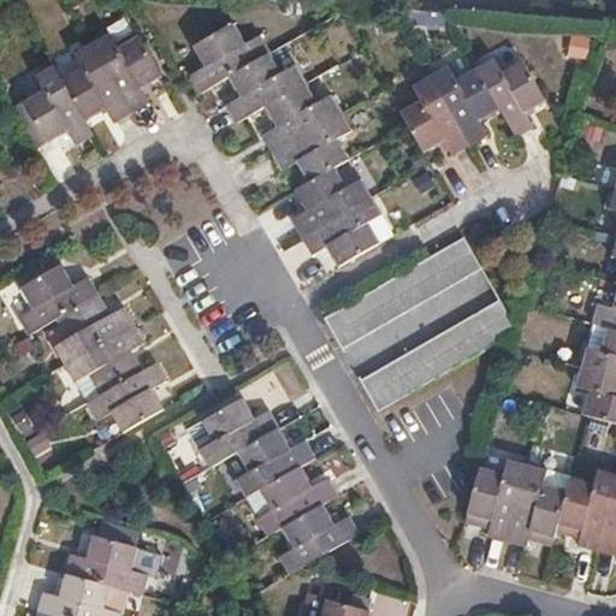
[(202,94),(230,78),(271,54),(271,53),(261,36),(247,43),(236,24),(194,47),(205,67),(191,76),(202,94)]
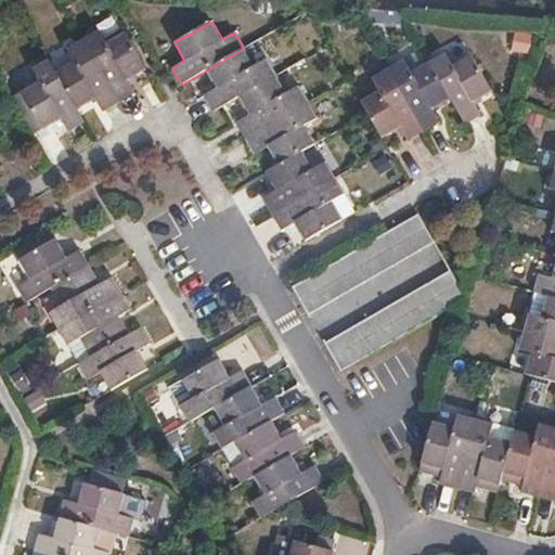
[(129,80),(146,69),(125,33),(106,43),(100,31),(84,40),(119,102),(134,93),(129,80)]
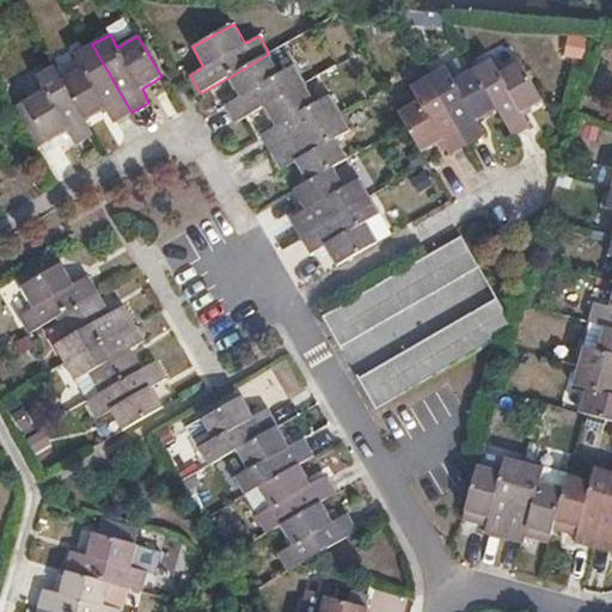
[(132,112),(92,44),(74,55),(81,69),(62,80),(86,121),(106,109),(115,123),(132,112)]
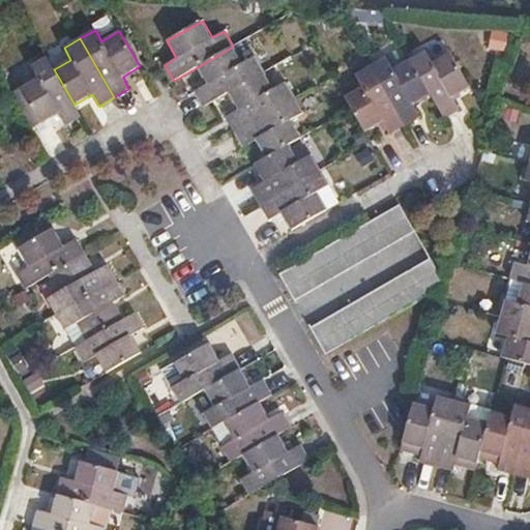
[(205,107),(229,93),(264,72),(263,71),(255,56),(242,63),(233,47),(198,67),(208,83),(196,90),(205,107)]
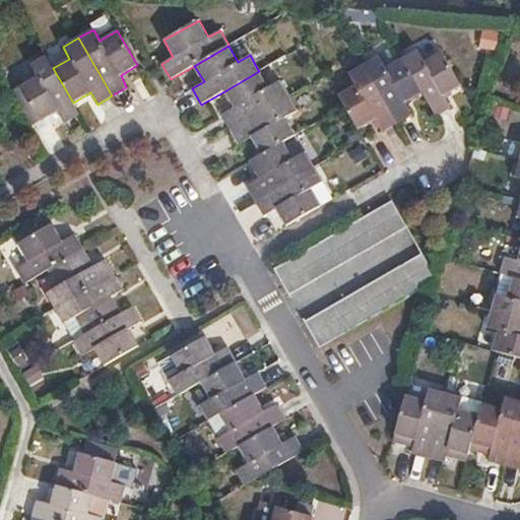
[(402,58),(423,92),(437,116),(452,106),(446,94),(463,84),(444,51),(426,60),(419,49),(402,58)]
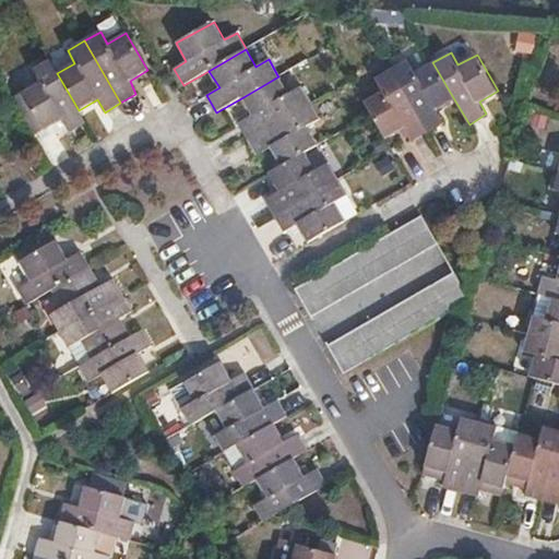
[(391,70),(427,131),(444,121),(437,109),(454,99),(432,62),(415,72),(408,60),(391,70)]
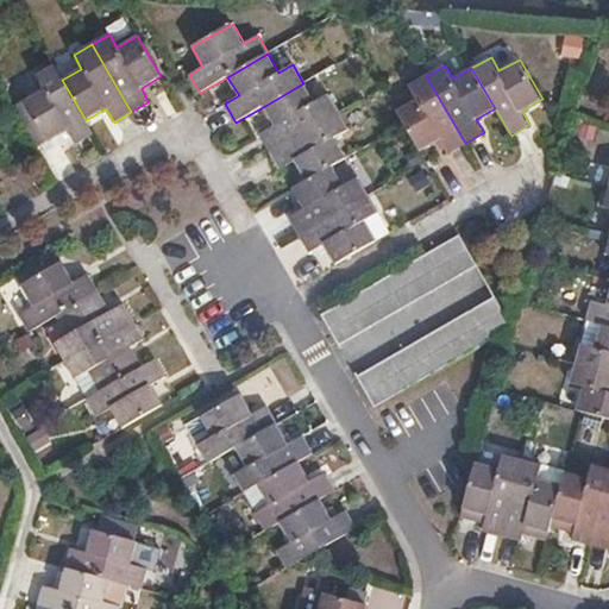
[(86,120),(62,80),(54,67),(37,76),(44,89),(25,102),(48,142),(68,131),(76,145),(93,133),(86,120)]
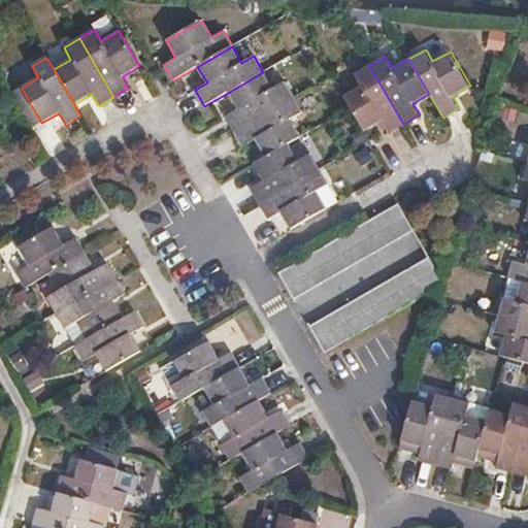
[(343,96),(364,131),(382,121),(389,132),(403,124),(369,66),(355,74),(362,86),(343,96)]
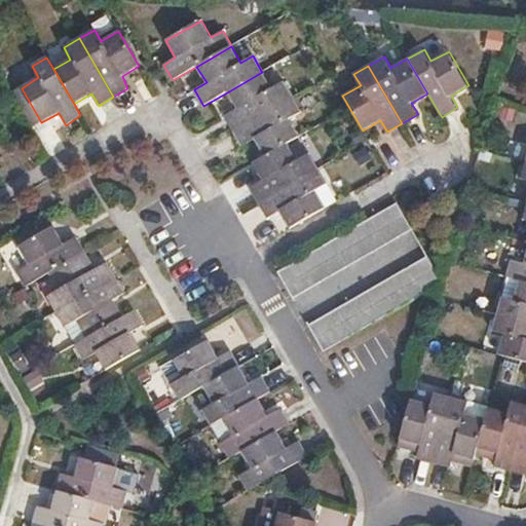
[(225,116),(233,132),(293,98),(292,97),(284,81),(271,88),(262,72),(227,92),(236,109),(225,116)]
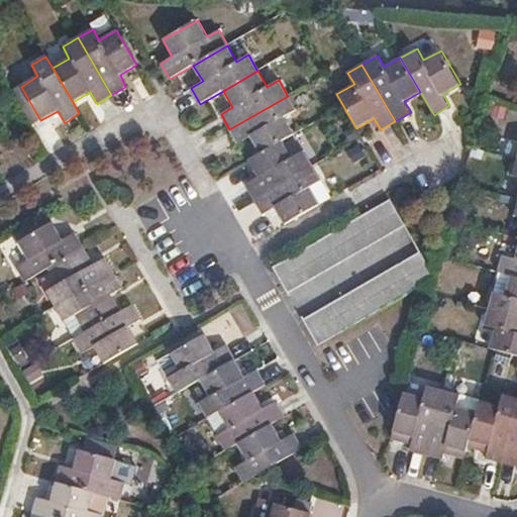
[(249,137),(260,154),(283,141),(295,134),(285,116),(296,110),(288,96),(229,129),(237,144),(249,137)]
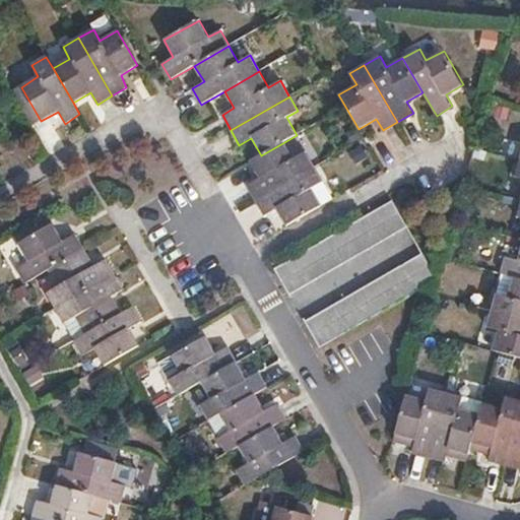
[(261,155),(249,161),(259,179),(248,186),(256,201),(315,168),(306,151),(295,158),(284,142),(261,155)]
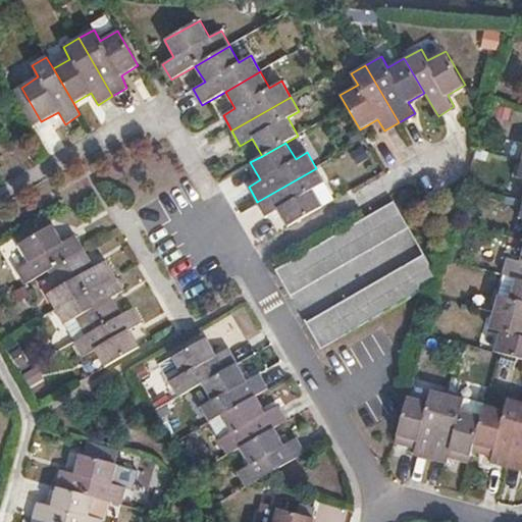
[(316,168),(257,202),(266,216),(277,210),(288,227),(322,207),(313,190),(324,183),(316,168)]
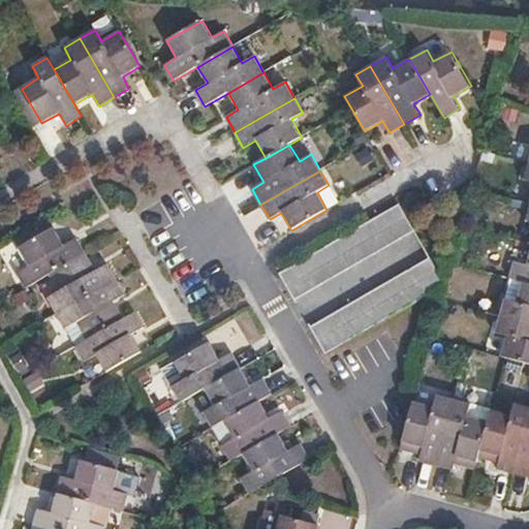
[(401,239),(414,231),(399,205),(385,212),(401,239)]
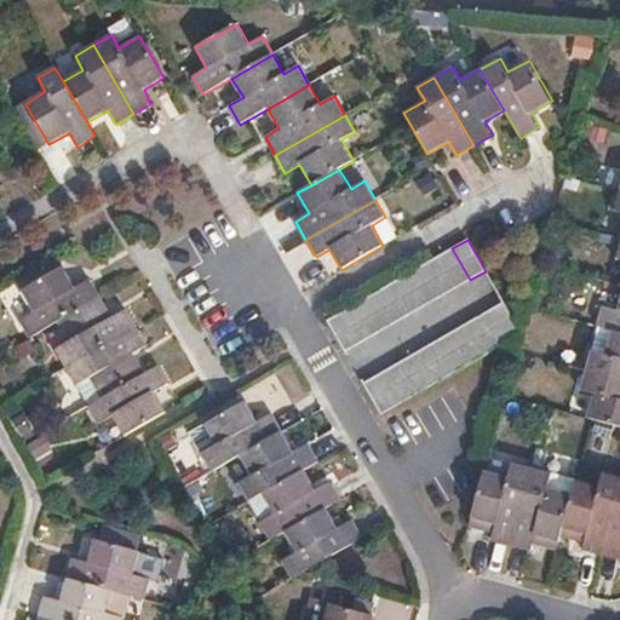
[(452,248),(436,258),(454,290),(470,280),(452,248)]
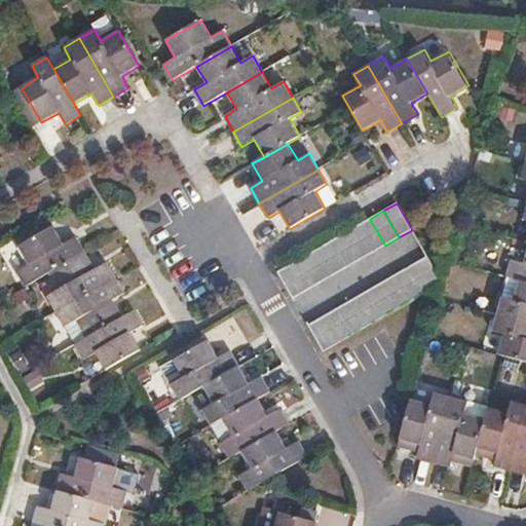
[(370,219),(357,226),(372,253),(385,246),(370,219)]
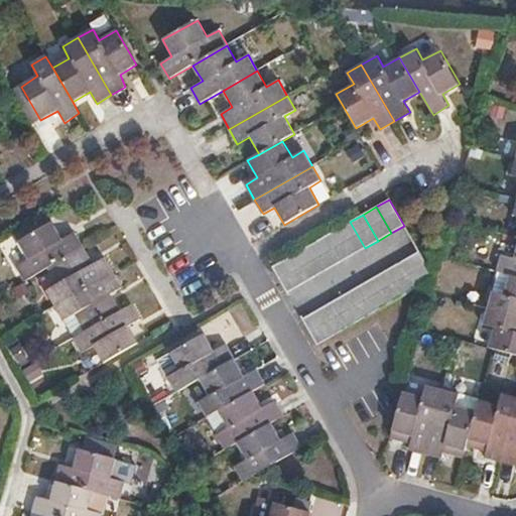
[(24,281),(49,267),(84,248),(75,233),(63,239),(53,222),(19,242),(28,259),(16,266),(24,281)]
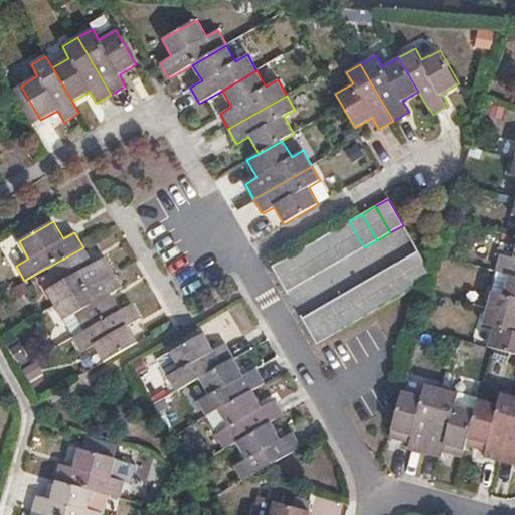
[(349,221),(337,229),(352,255),(364,247),(349,221)]
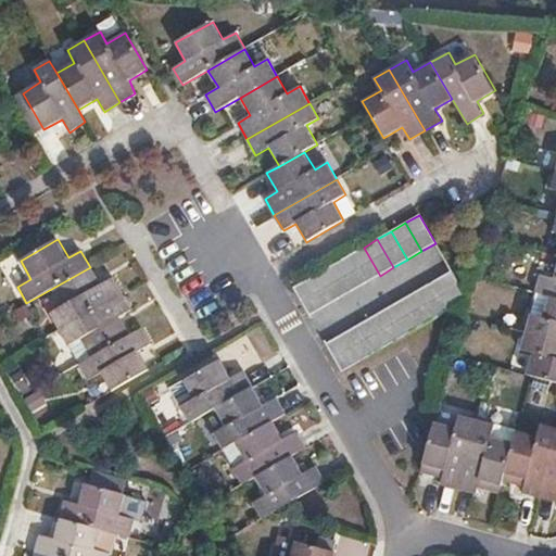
[(364,248),(350,255),(366,283),(380,276),(364,248)]
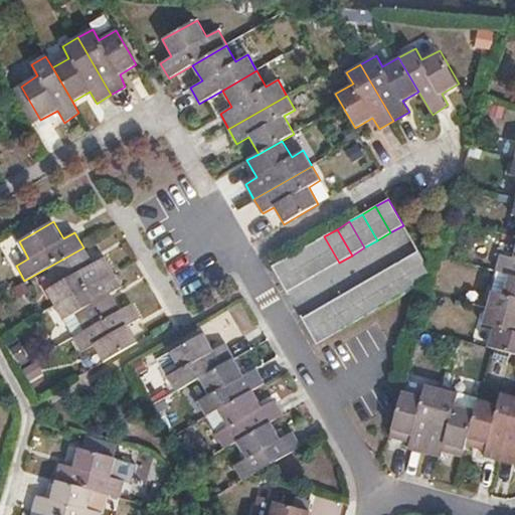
[(324,236),(311,243),(326,270),(339,263),(324,236)]
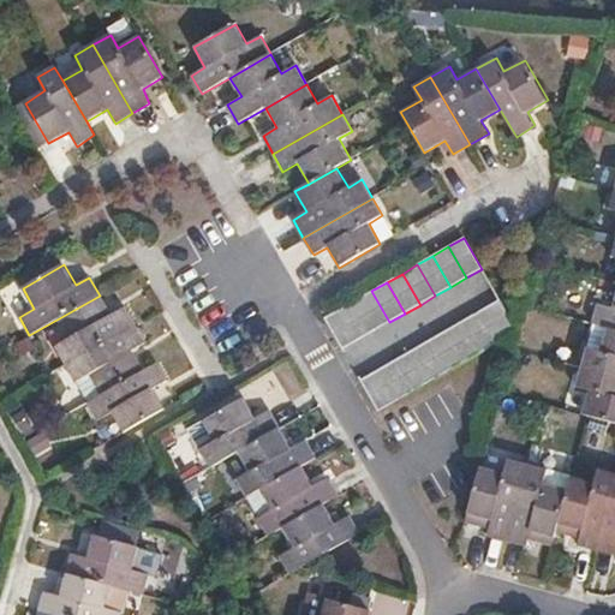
[(371,291),(356,300),(374,332),(389,322),(371,291)]
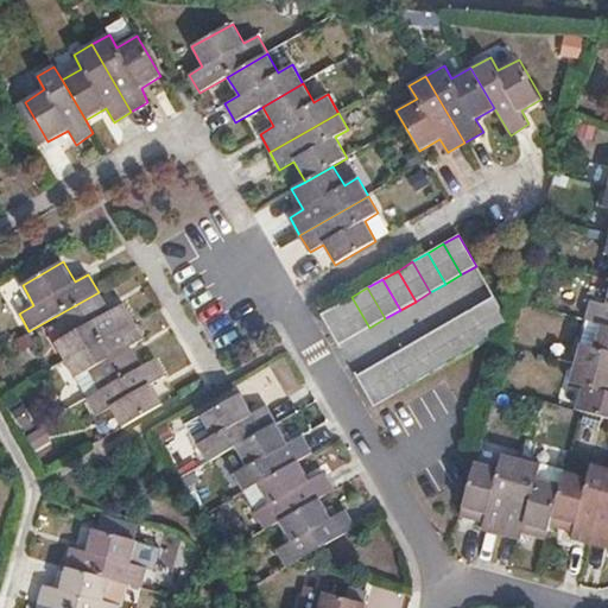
[(56,342),(67,360),(134,321),(124,303),(109,310),(99,292),(58,315),(69,334),(56,342)]
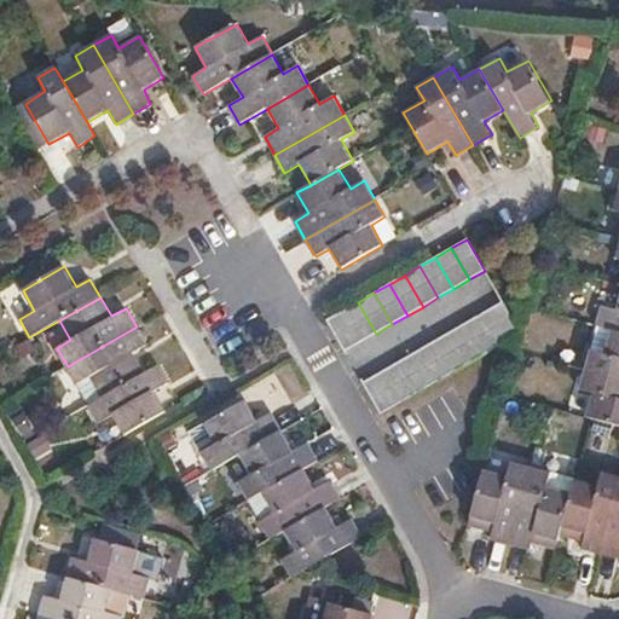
[(618,299),(617,310),(602,306),(597,327),(611,330),(618,333),(618,299)]
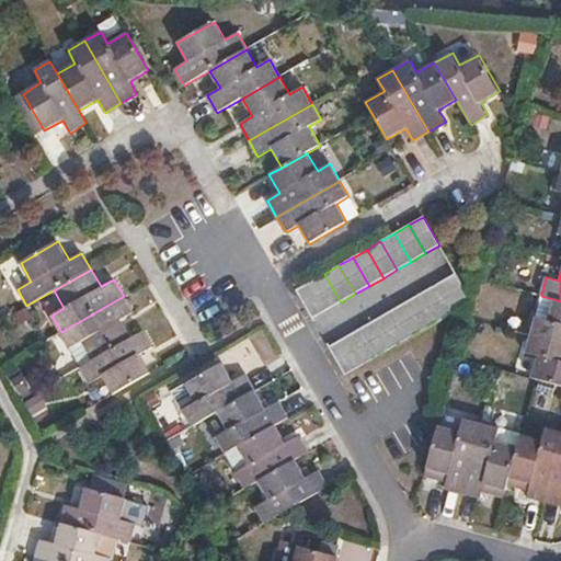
[(324,274),(311,282),(328,310),(341,302),(324,274)]
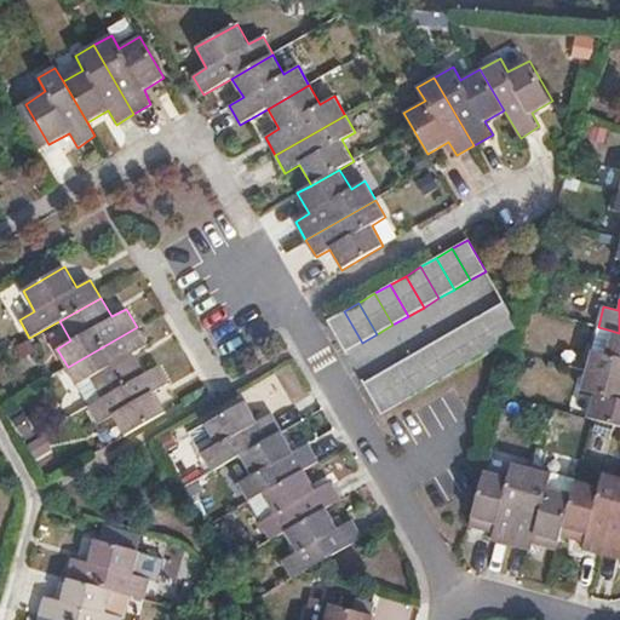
[(506,344),(522,334),(504,303),(488,311),(506,344)]
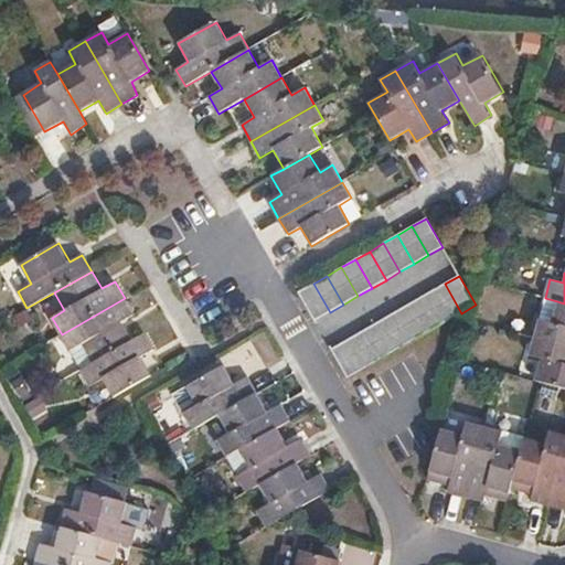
[(313,284),(298,292),(315,321),(330,312),(313,284)]
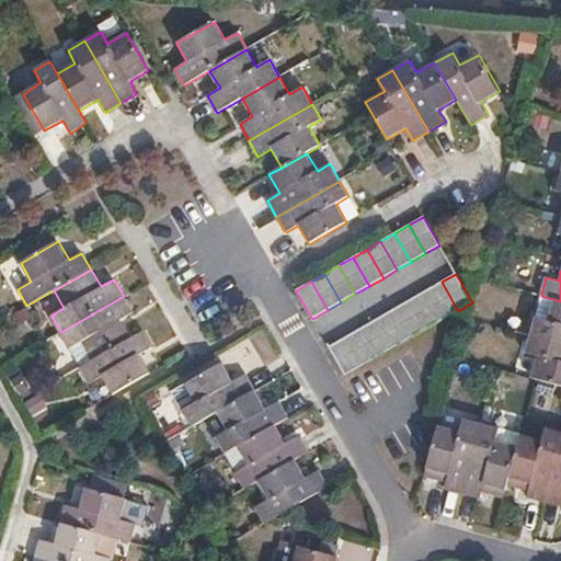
[(444,319),(458,311),(442,282),(427,290),(444,319)]
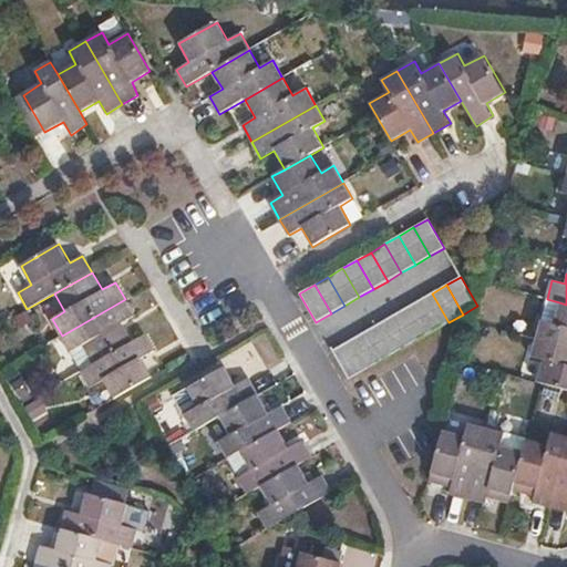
[(434,330),(449,322),(432,294),(418,301),(434,330)]
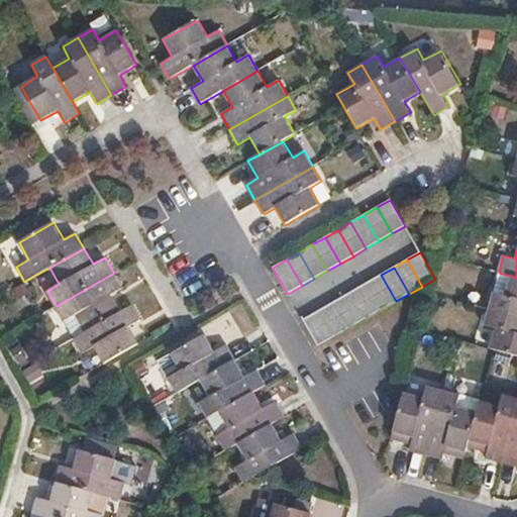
[(75,314),(85,332),(120,312),(110,294),(122,287),(114,273),(57,306),(64,320),(75,314)]
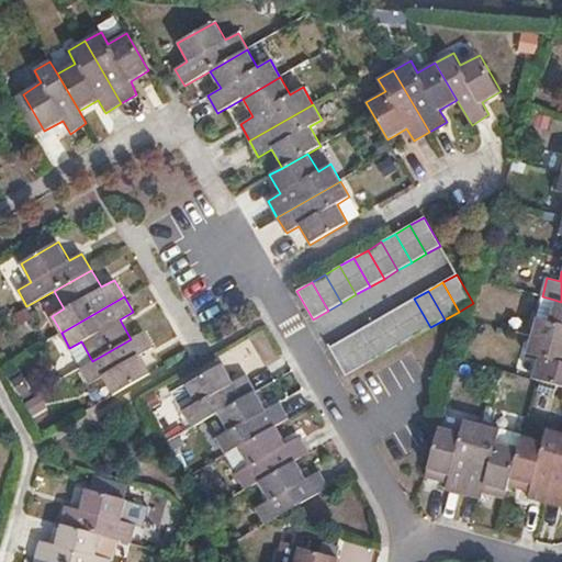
[(414,299),(401,307),(416,335),(430,327),(414,299)]
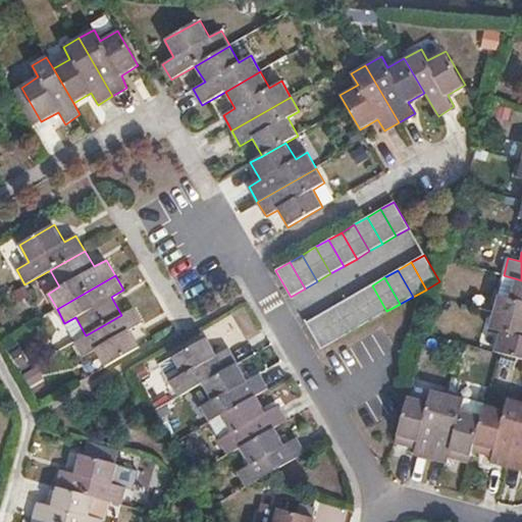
[(521,280),(515,278),(509,298),(499,295),(493,312),(521,319),(521,280)]
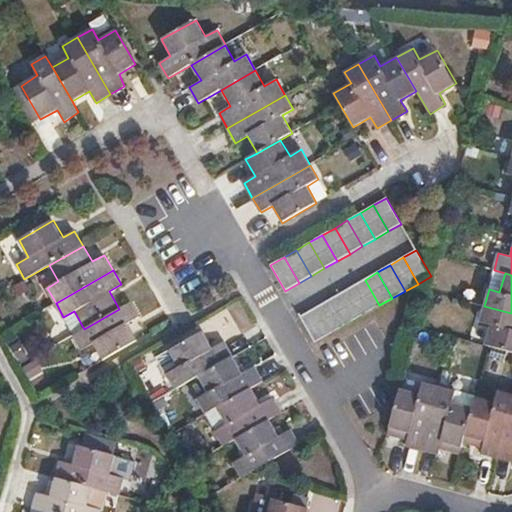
[(365,280),(352,287),(367,313),(379,305),(365,280)]
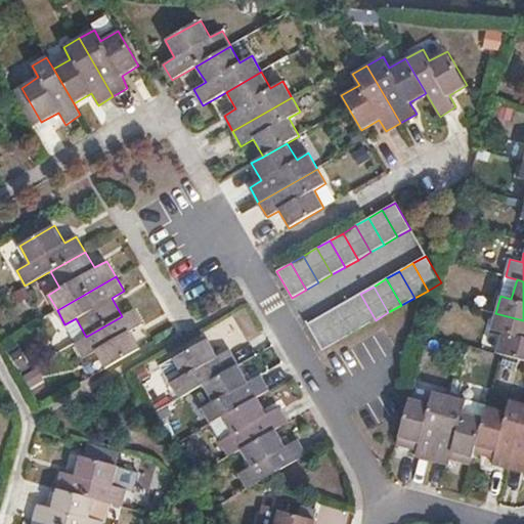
[(360,294),(347,301),(362,328),(376,320),(360,294)]
